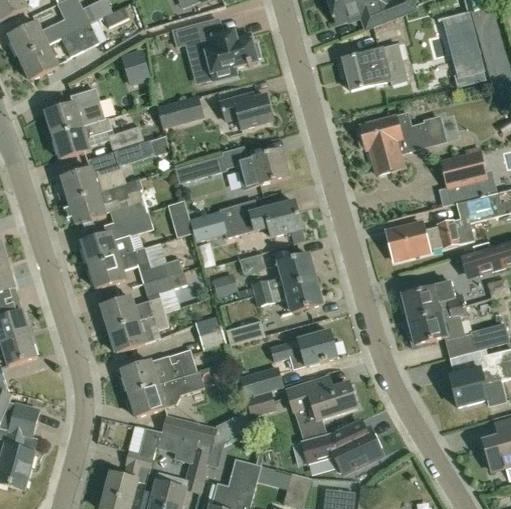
[(0,21),(27,8),(23,0),(0,0),(0,21)]
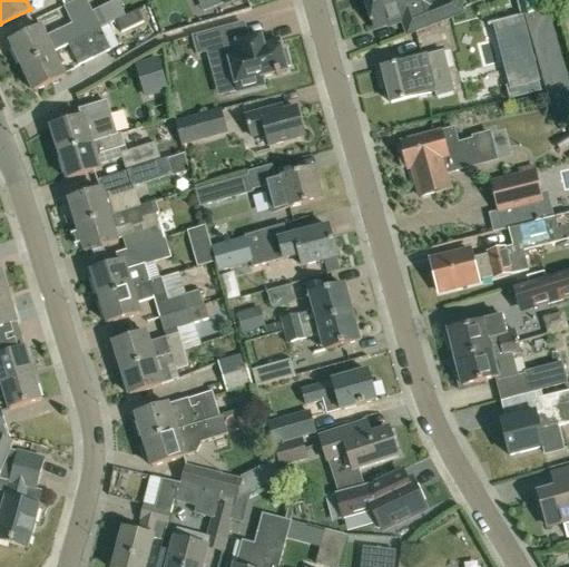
[(99,26),(87,0),(68,0),(64,2),(71,20),(45,33),(40,25),(10,39),(22,64),(52,49),(68,41),(100,26),(99,26)]
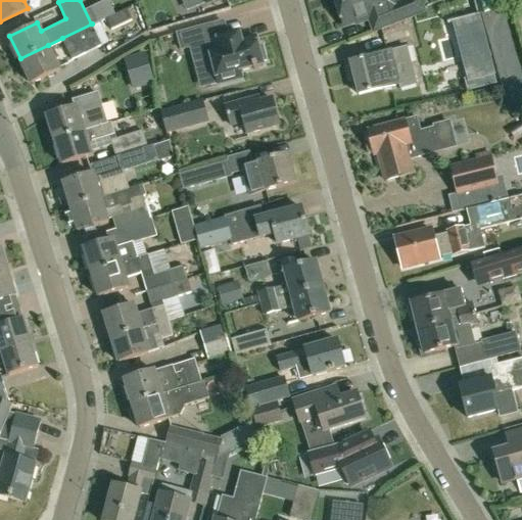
[(397,0),(392,2),(391,0),(334,0),(343,22),(367,13),(373,29),(423,9),(419,0),(397,0)]
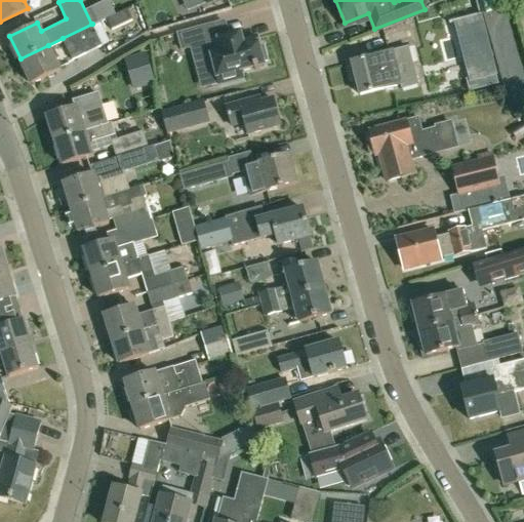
[(106,17),(111,28),(130,17),(125,7),(115,12),(106,17)]
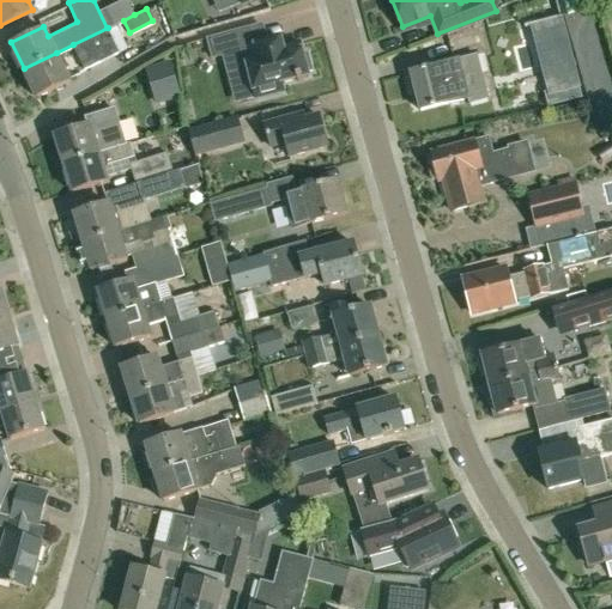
[(559,13),(528,22),(546,87),(543,89),(546,103),(580,93),(577,84),(579,84),(559,13)]
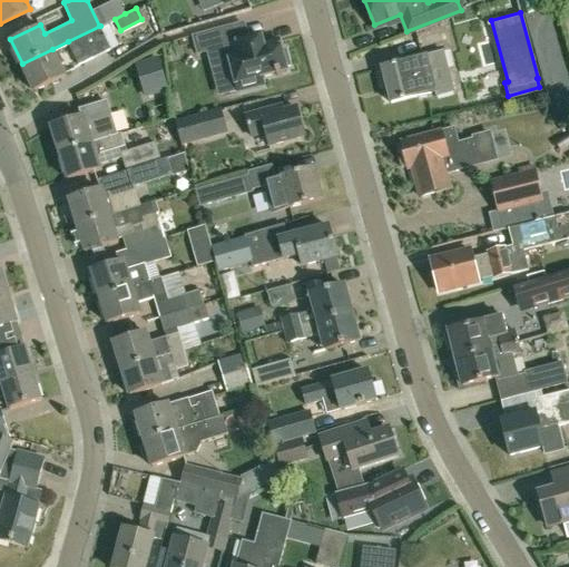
[(231,22),(192,33),(196,51),(206,49),(211,66),(229,61),(237,89),(262,82),(260,75),(275,71),(275,74),(280,72),(280,70),(285,68),(284,65),(288,64),(284,47),(281,48),(277,37),(262,41),(260,35),(235,40),(231,22)]
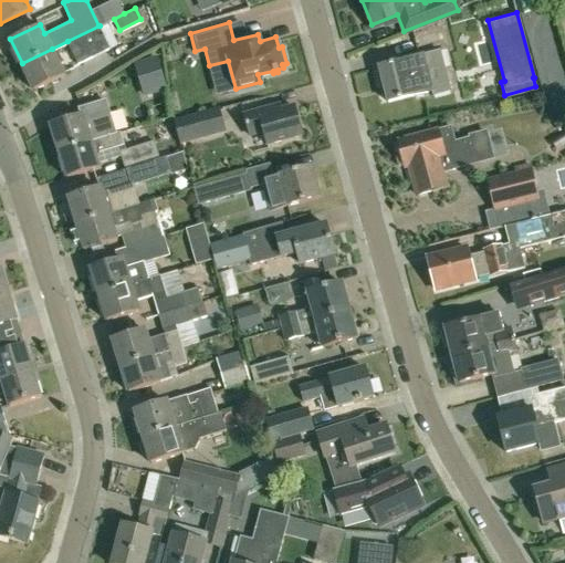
[(77,61),(108,47),(108,44),(113,42),(104,23),(98,25),(100,25),(67,41),(77,61)]
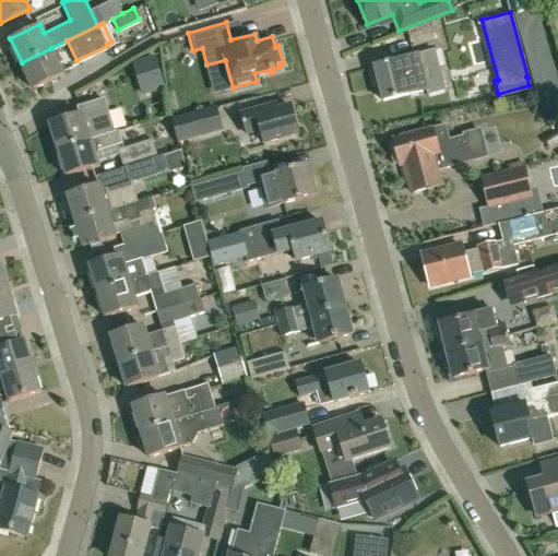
[(33,86),(62,72),(51,48),(22,62),(33,86)]
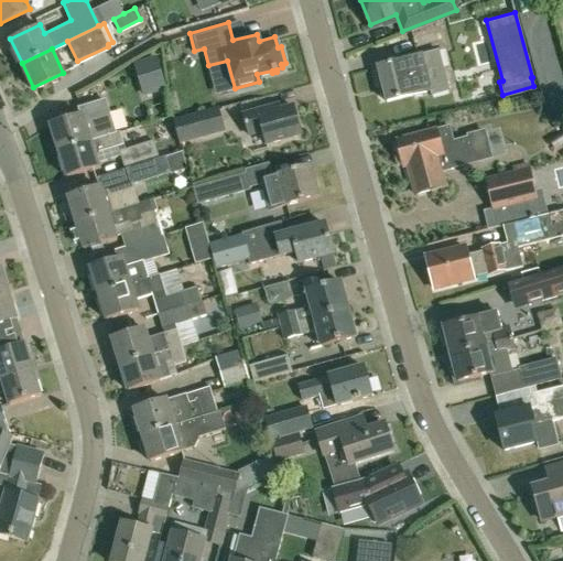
[(377,65),(378,69),(374,71),(380,94),(383,93),(386,100),(430,88),(431,94),(450,89),(439,49),(420,53),(377,65)]
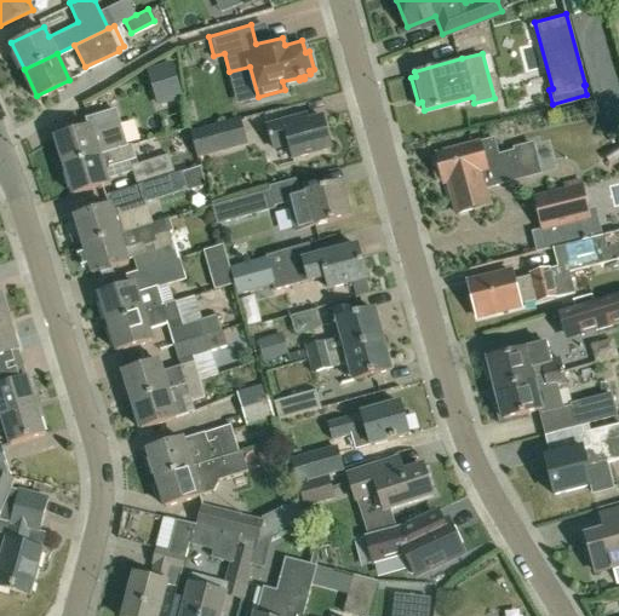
[(158,102),(181,95),(171,62),(147,68),(158,102)]
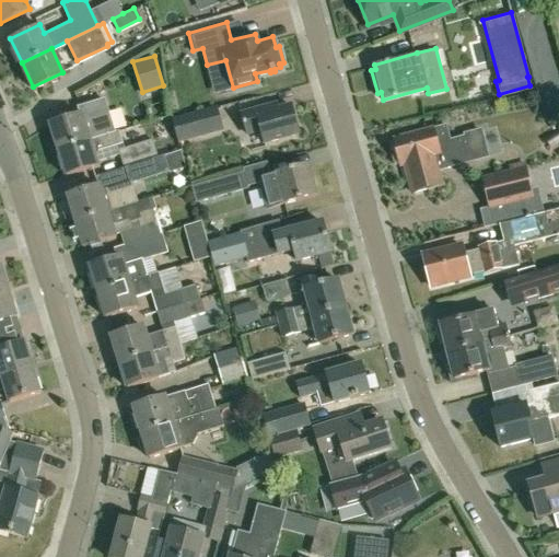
[(114,129),(104,96),(79,105),(81,112),(49,122),(58,148),(118,129),(119,129),(118,127),(114,129)]
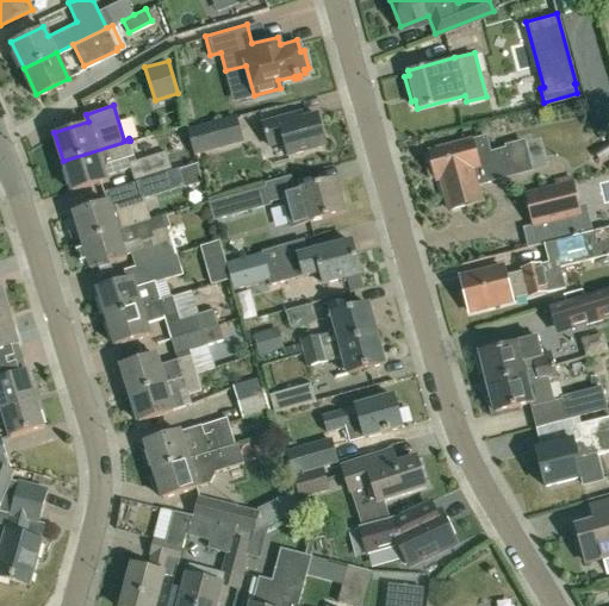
[(324,143),(316,112),(291,119),(289,113),(262,120),(268,143),(283,139),(286,152),(324,143)]
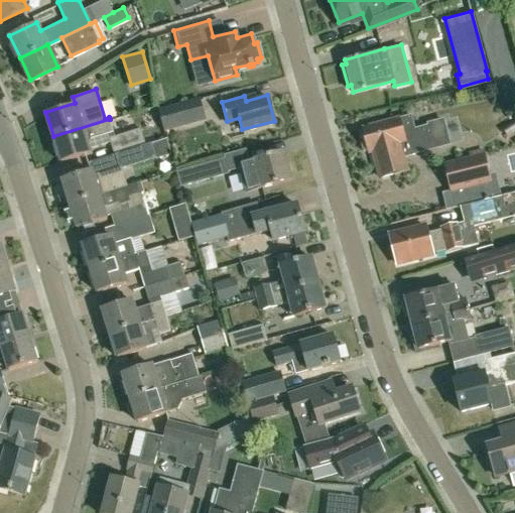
[(163,130),(185,124),(179,102),(157,108),(163,130)]
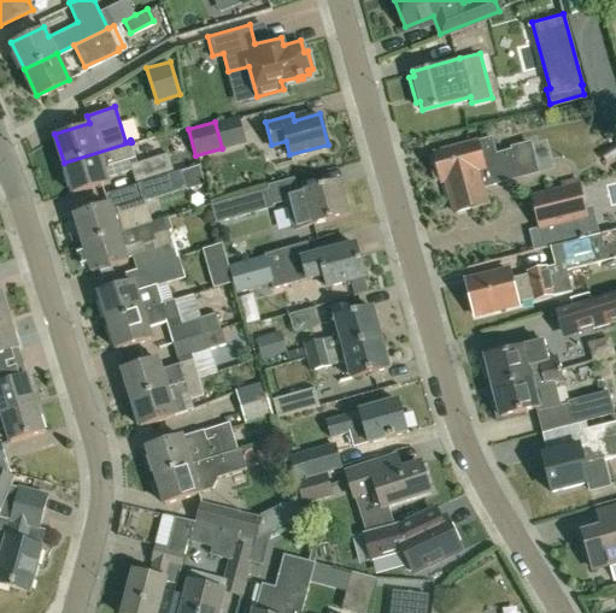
[(538,170),(537,166),(529,139),(509,145),(509,147),(506,148),(506,149),(494,153),(490,136),(433,152),(433,153),(427,154),(434,177),(439,176),(440,180),(445,178),(452,202),(465,199),(467,207),(487,202),(482,186),(494,182),(514,177),(538,170)]
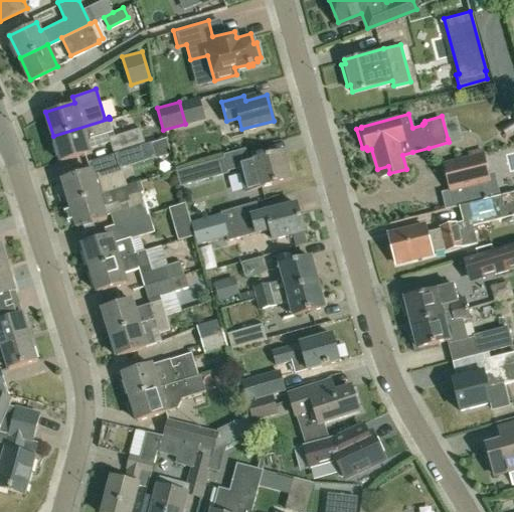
[(504,137),(513,131),(513,119),(511,115),(495,125),(499,130),(502,128),(504,131),(501,133),(504,137)]
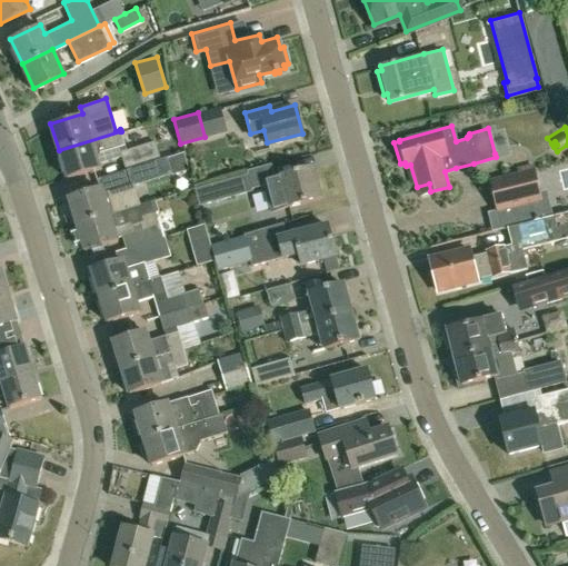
[(111,145),(123,141),(120,131),(59,150),(67,176),(99,166),(93,150),(111,145)]
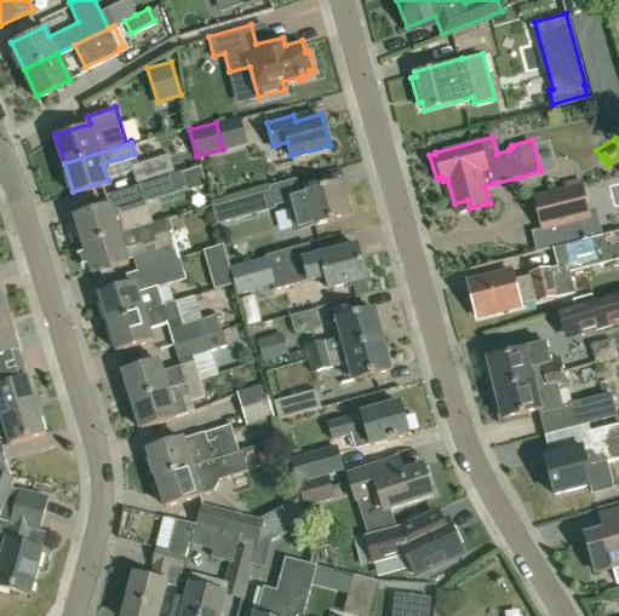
[(159,177),(173,172),(167,151),(130,162),(136,183),(158,177),(159,177)]
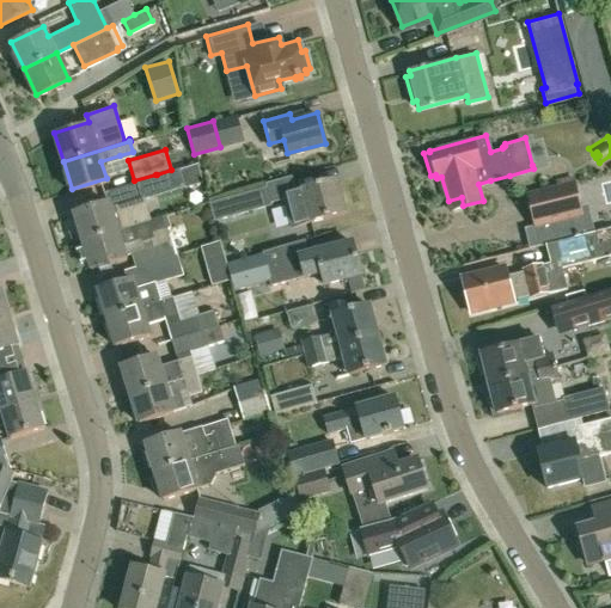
[(134,180),(139,196),(127,200),(128,201),(110,207),(108,201),(73,212),(75,219),(73,220),(72,223),(75,233),(79,235),(80,235),(83,240),(166,214),(165,214),(165,213),(146,217),(140,197),(162,191),(157,174),(156,174),(134,180)]
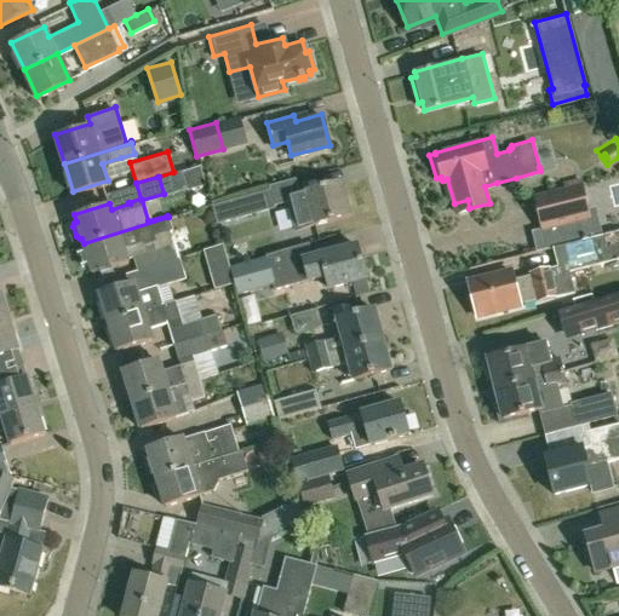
[(313,223),(348,213),(339,179),(304,189),(304,190),(285,195),(294,228),(313,222),(313,223)]
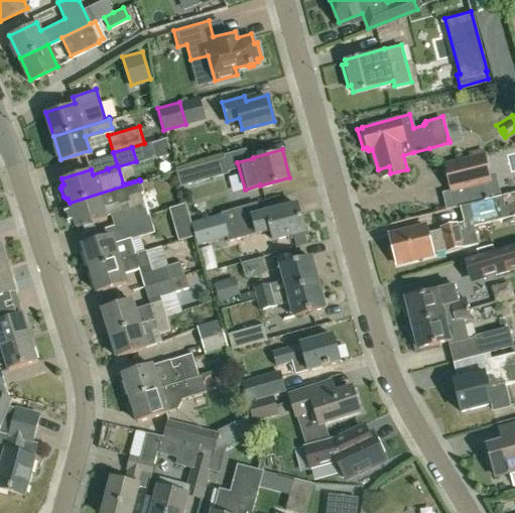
[(452,189),(489,179),(482,153),(444,162),(452,189)]
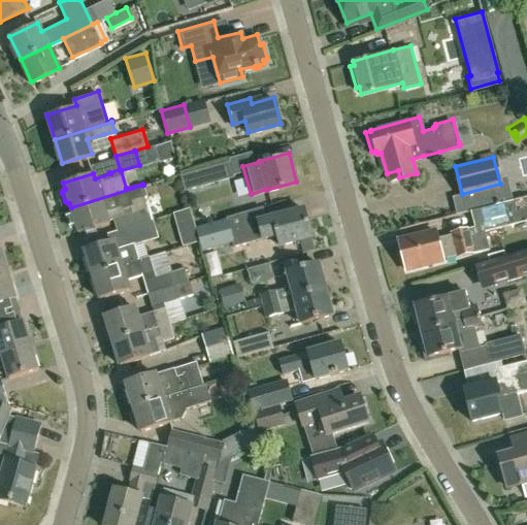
[(233,175),(229,161),(179,173),(184,189),(233,175)]
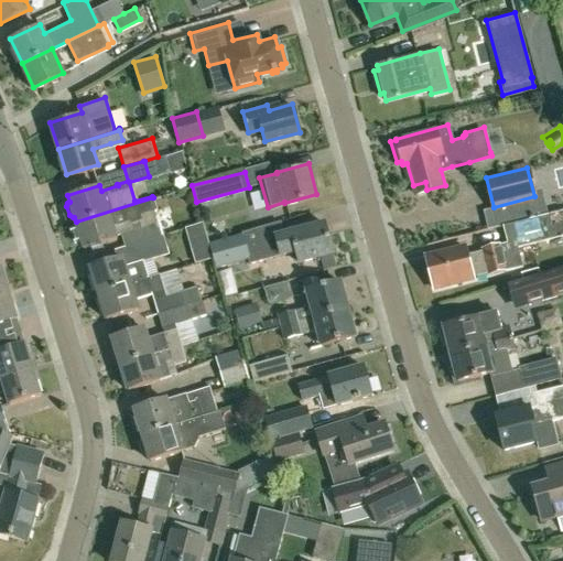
[(162,195),(152,197),(153,197),(76,222),(84,247),(116,237),(111,225),(130,219),(130,222),(142,218),(140,213),(153,208),(155,208),(165,205),(162,195)]
